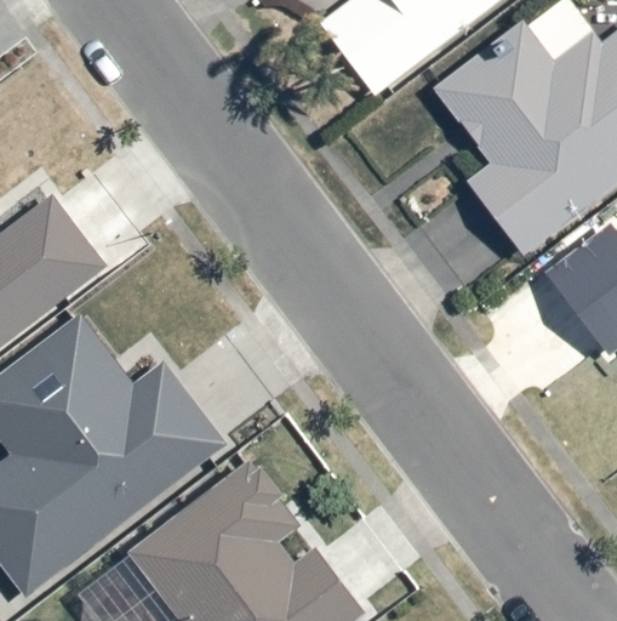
[(347,0),(319,22),(373,93),(497,0),(347,0)]
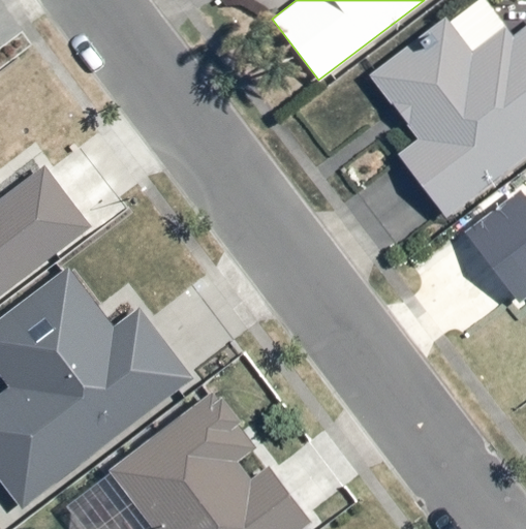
[(525,25),(514,35),(505,25),(470,52),(445,19),(369,76),(418,141),(399,155),(446,217),(525,156),(525,25)]
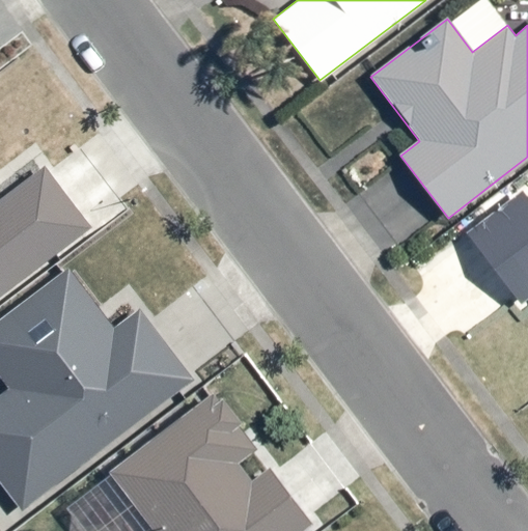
[(0,295),(90,227),(44,166),(0,198),(0,295)]
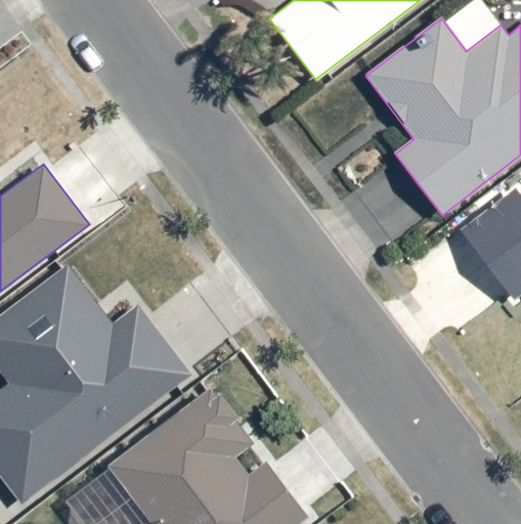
[(520,193),(517,188),(462,231),(514,297),(520,291),(520,193)]
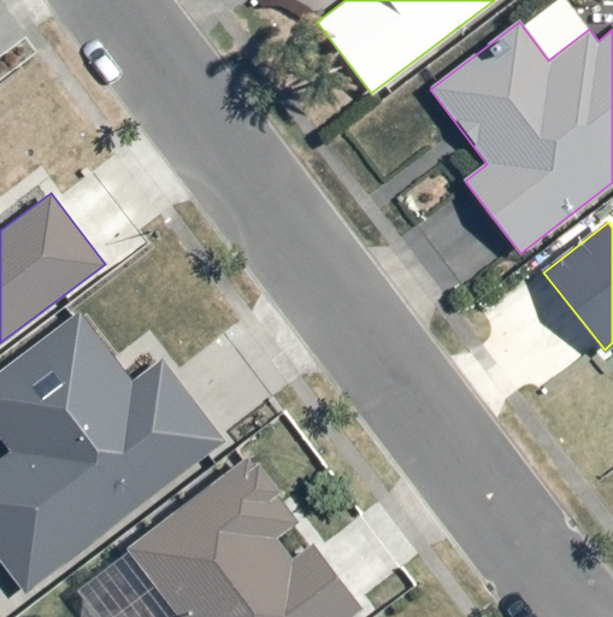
[(0,432),(13,450),(0,459),(0,558),(25,592),(223,442),(160,360),(131,381),(78,311),(0,370),(0,432)]
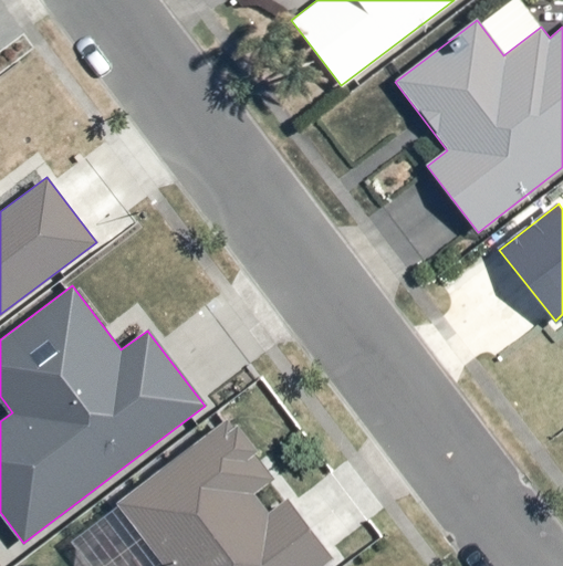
[(321,565),(331,558),(285,500),(269,512),(253,492),(272,478),(253,453),(258,450),(237,423),(232,427),(226,418),(117,502),(167,565),(321,565)]
